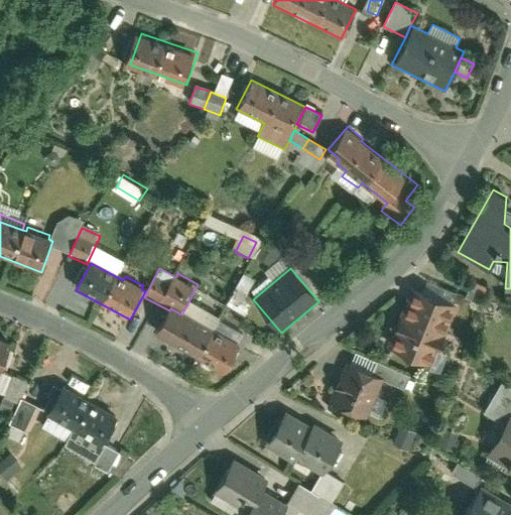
[(473,280),(470,289),(486,295),(489,286),(473,280)]
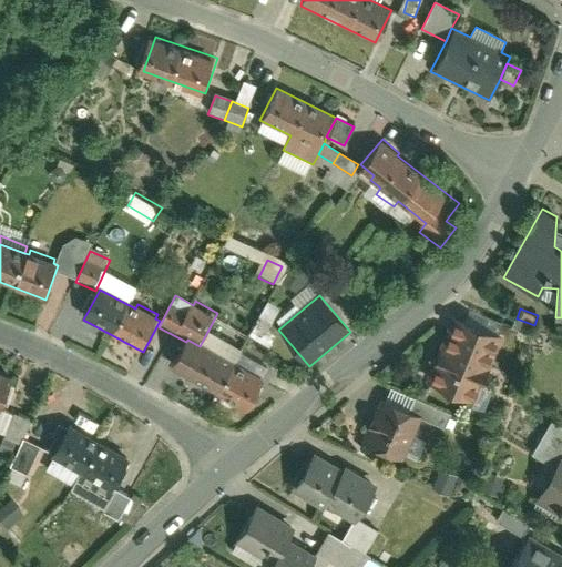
[(504,337),(453,316),(426,382),(478,404),(504,337)]
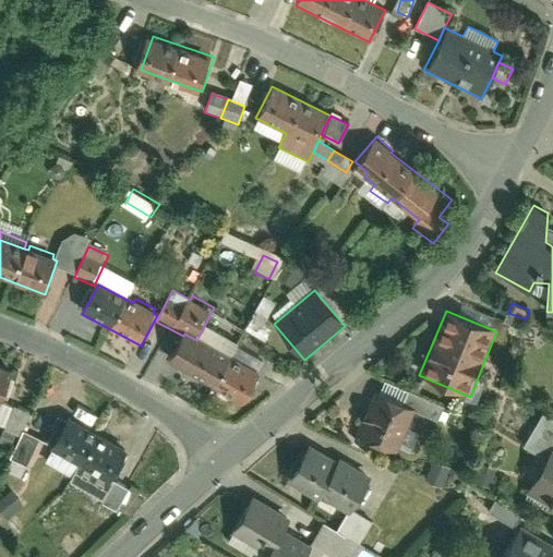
[(238,344),(204,326),(196,340),(230,359),(238,344)]
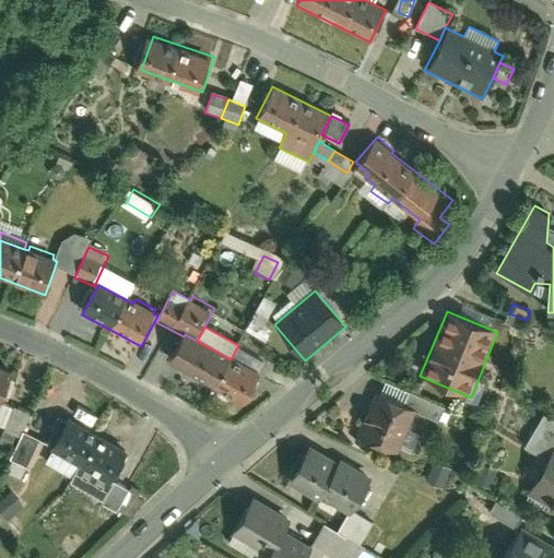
[(184,336),(168,363),(245,405),(260,377),(231,359),(197,341),(185,334),(184,336)]
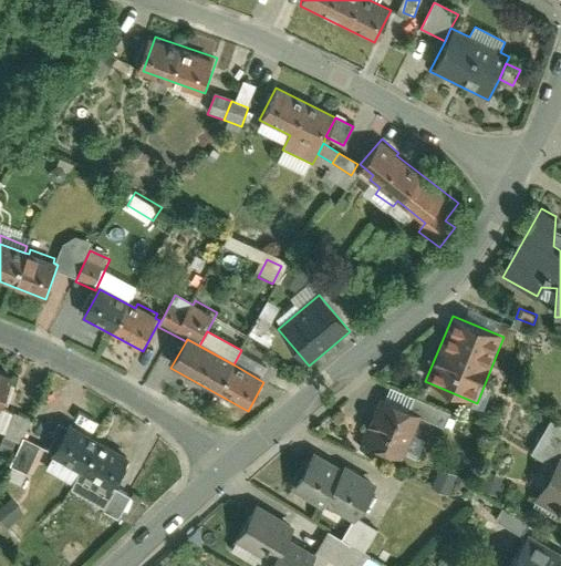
[(0,407),(11,378),(0,373),(0,407)]
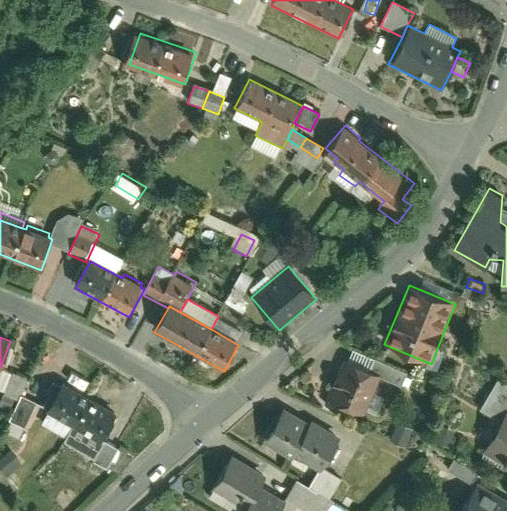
[(369,371),(343,360),(338,371),(336,370),(329,386),(331,388),(326,400),(363,415),(379,378),(380,376),(369,371)]
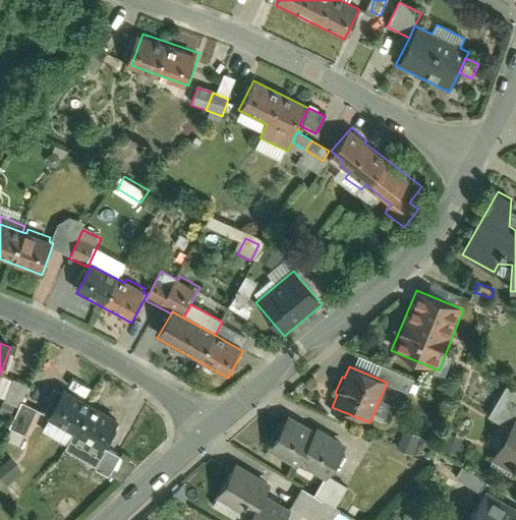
[(381,366),(376,378),(387,383),(386,385),(407,394),(412,380),(381,366)]
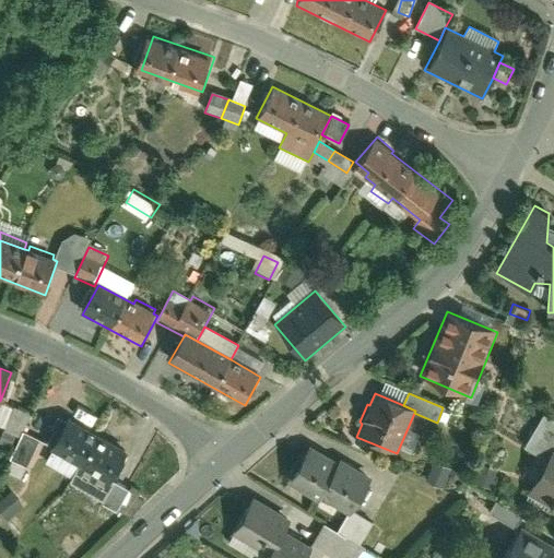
[(14,408),(0,403),(0,429),(6,431),(14,408)]
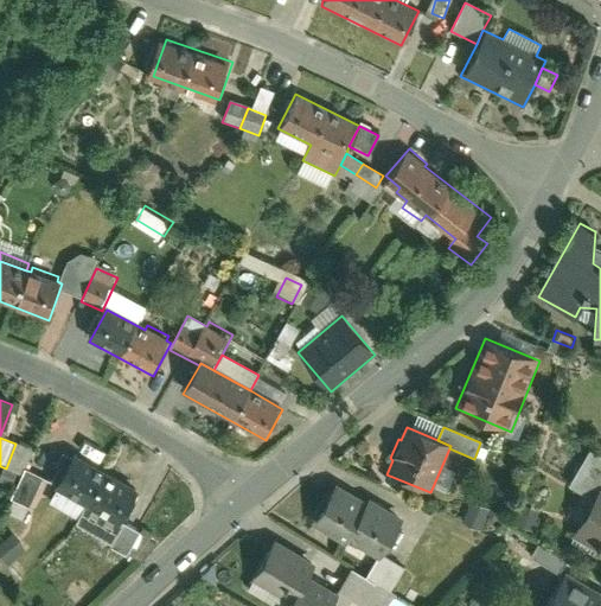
[(16,444),(6,469),(19,474),(23,476),(25,471),(33,451),(16,444)]
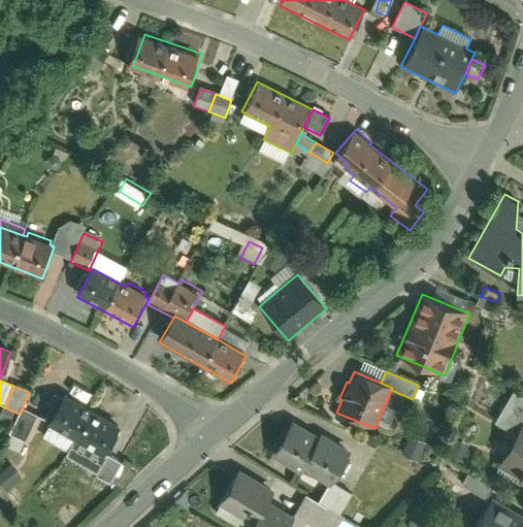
[(522,424),(522,398),(513,393),(494,426),(515,437),(522,424)]
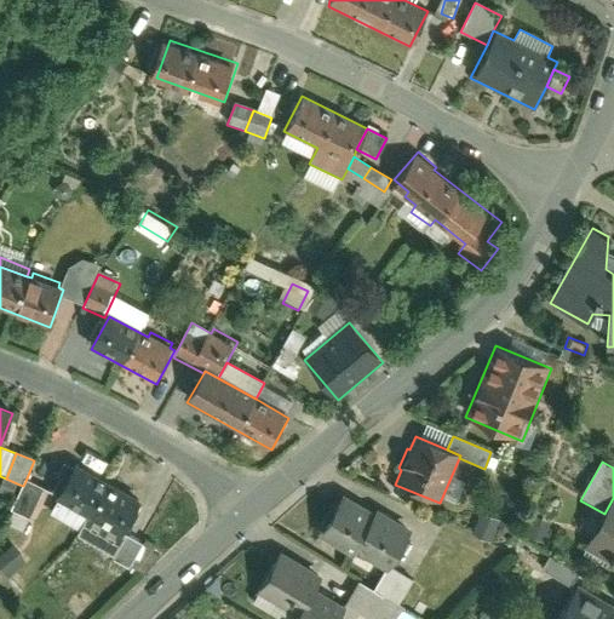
[(139,500),(75,466),(72,473),(67,470),(57,488),(62,491),(58,496),(57,500),(121,534),(122,532),(139,500)]
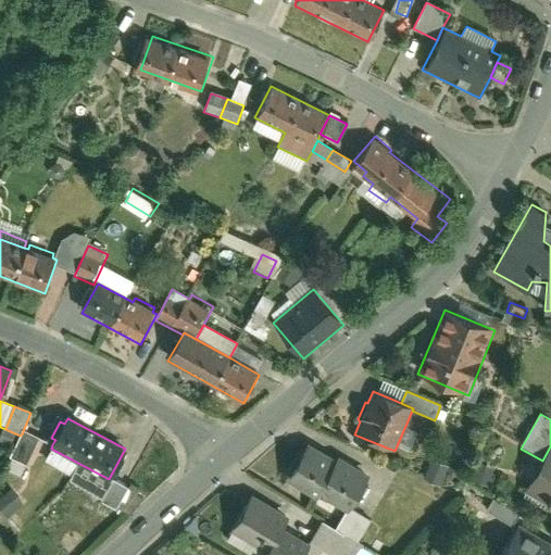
[(35,475),(51,449),(52,444),(23,431),(21,436),(10,465),(35,475)]
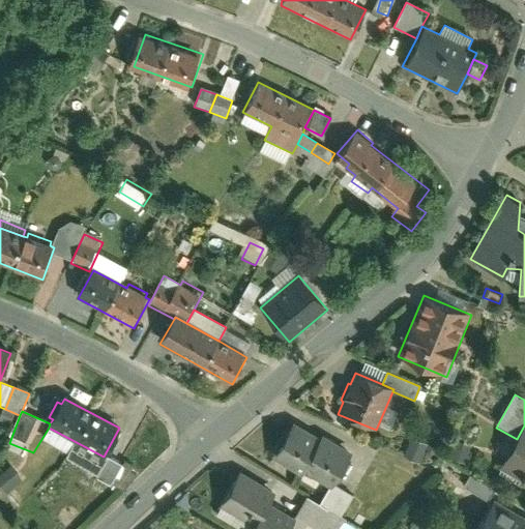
[(304,473),(329,487),(331,482),(351,448),(322,432),(320,436),(293,421),(272,460),(302,477),(304,473)]
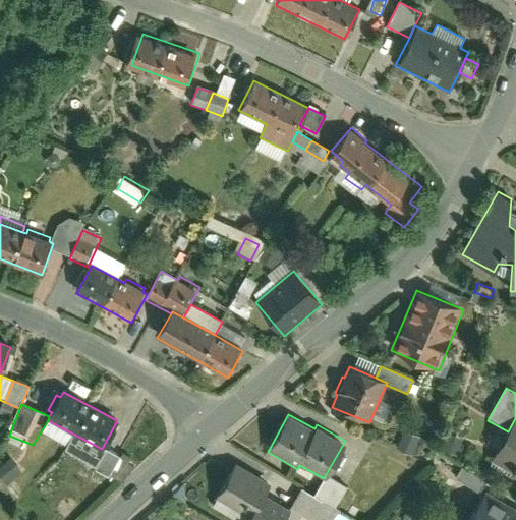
[(491,460),(515,473),(515,418),(508,431),(491,460)]
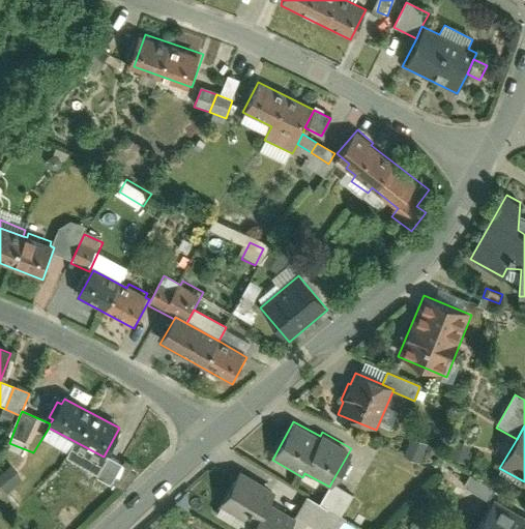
[(125,466),(105,454),(104,457),(91,479),(112,491),(125,466)]
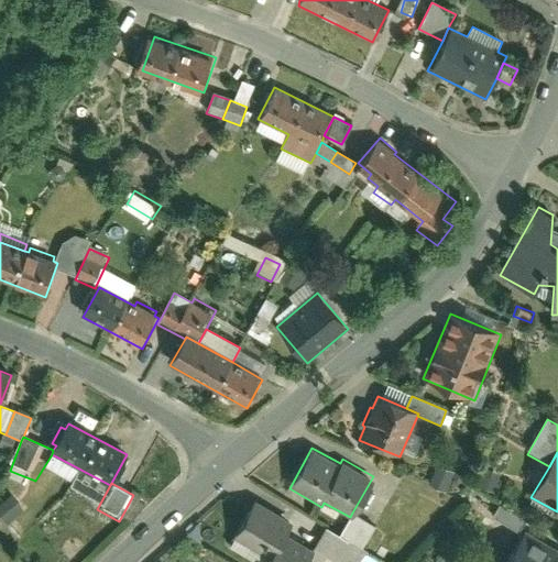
[(0,518),(7,527),(24,514),(12,497),(0,506),(0,518)]
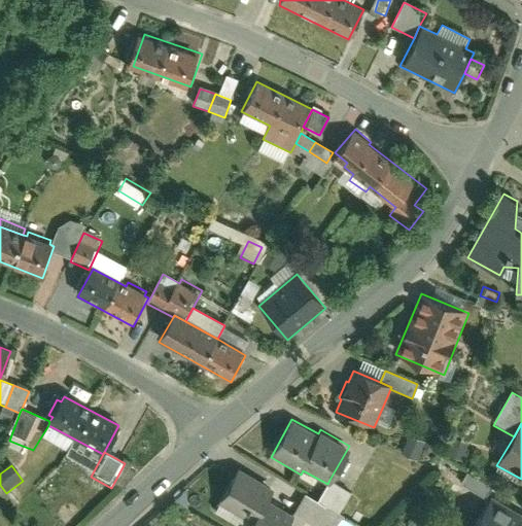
[(274,487),(239,468),(218,505),(250,523),(249,525),(286,525),(292,515),(267,500),(274,487)]
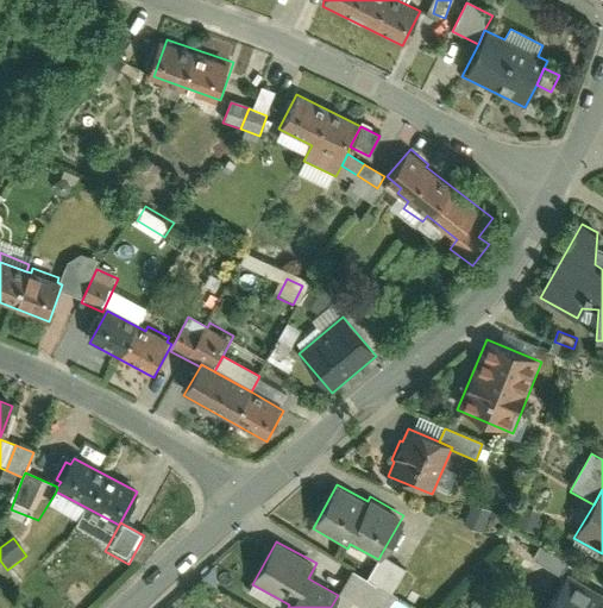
[(533,561),(563,577),(570,566),(539,550),(533,561)]
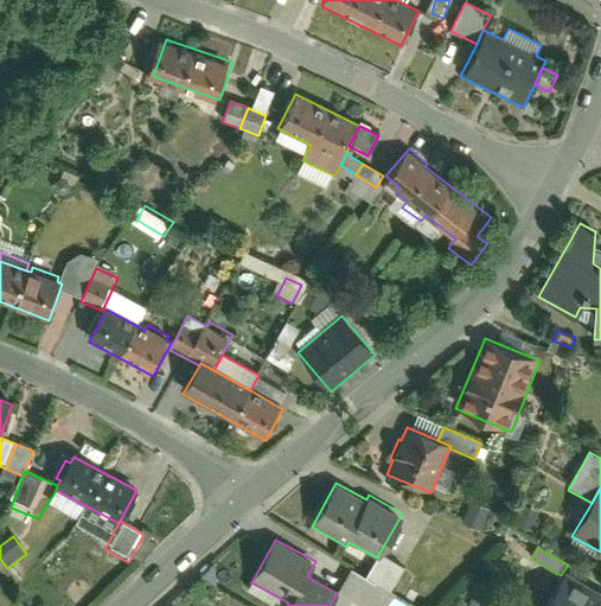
[(377,557),(365,579),(391,593),(407,567),(379,553),(377,557)]
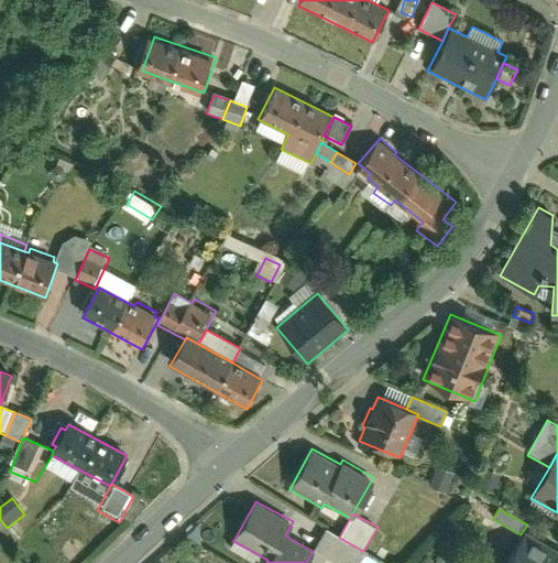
[(313,551),(306,562),(325,562),(325,561),(327,562),(357,562),(363,551),(339,538),(325,530),(313,551)]
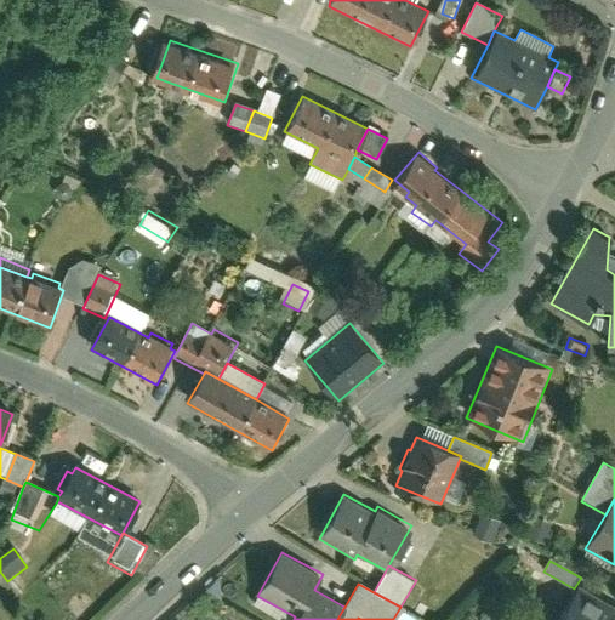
[(614,610),(576,589),(558,619),(614,619),(614,610)]
